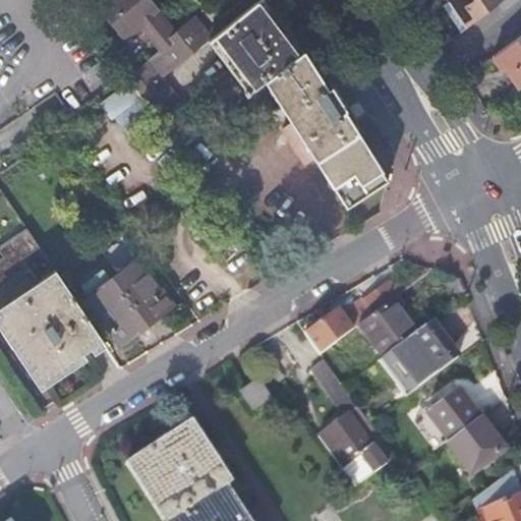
[(164,78),(210,41),(213,39),(195,17),(177,31),(173,35),(156,12),(160,9),(152,0),(102,0),(96,5),(121,36),(142,26),(162,50),(151,58),(152,60),(128,78),(130,80),(141,96),(164,78)]
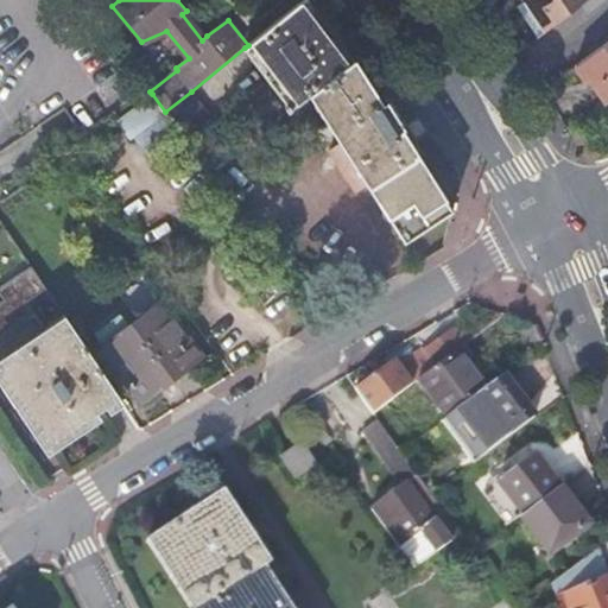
[(286,111),(308,95),(354,59),(310,0),(303,0),(248,45),(245,48),(287,103),(284,106),(286,111)]
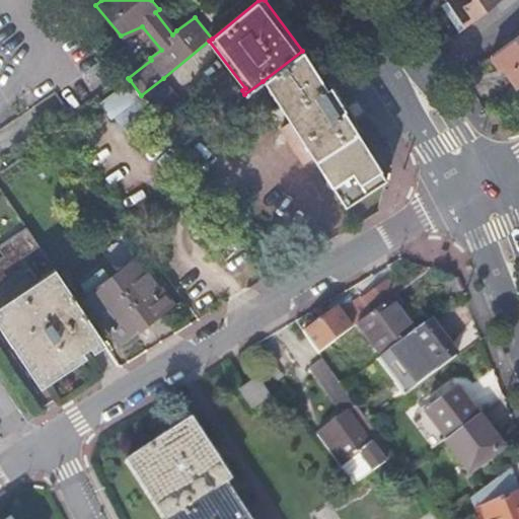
[(446,0),(465,27),(466,26),(471,22),(455,0),(446,0)]
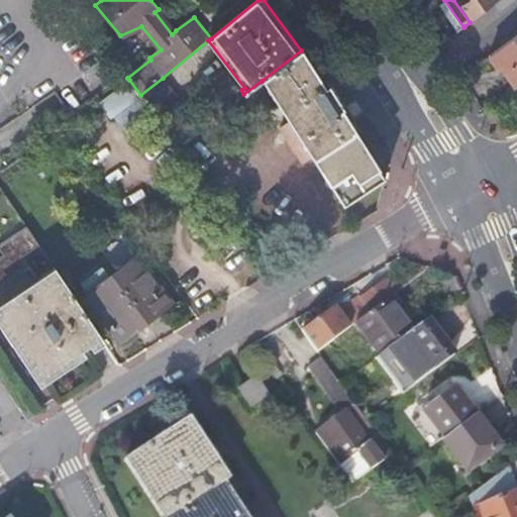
[(453,0),(470,22),(490,8),(500,0),(453,0)]
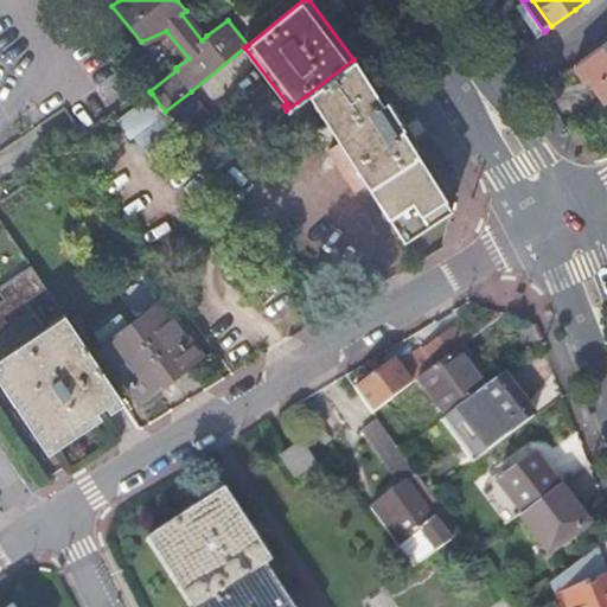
[(202,40),(206,36),(187,12),(186,11),(181,14),(202,40)]
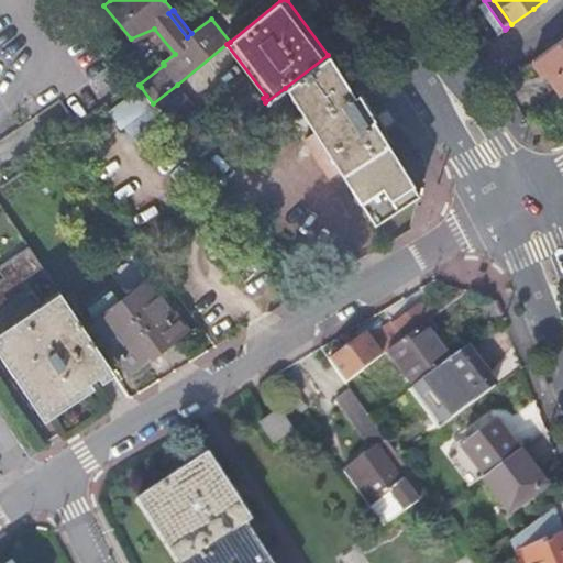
[(562,37),(533,61),(541,73),(547,68),(562,91),(562,37)]
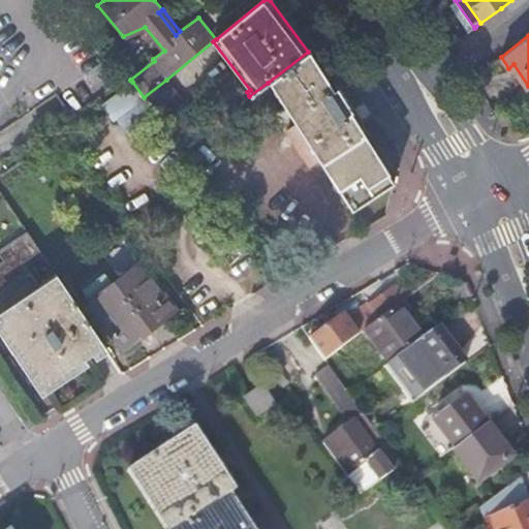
[(350,210),(395,182),(400,157),(354,85),(352,82),(340,91),(337,88),(334,89),(320,69),(308,52),(268,83),(280,100),(298,128),(302,135),(293,141),(310,165),(318,161),(350,210)]
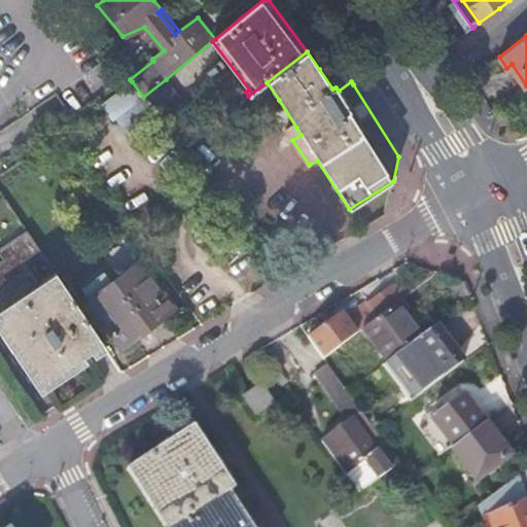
[(203,131),(166,79),(143,97),(180,147),(203,131)]
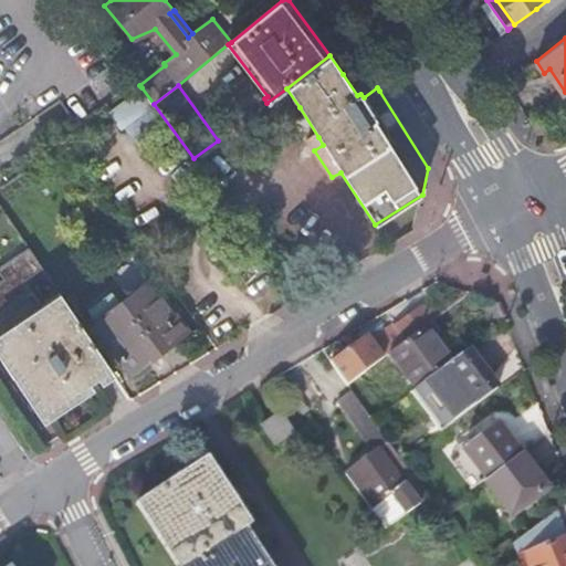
[(142,87),(108,111),(122,127),(154,104),(142,87)]
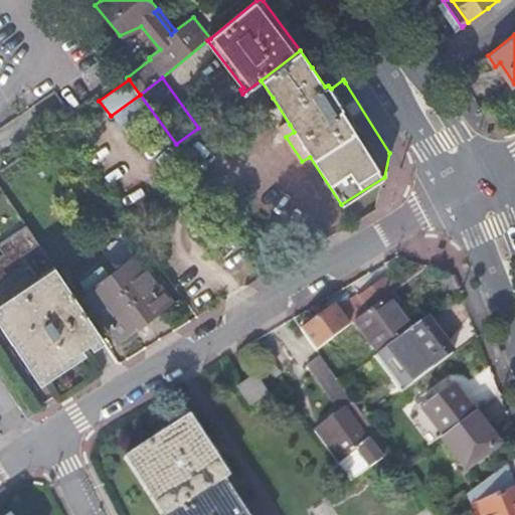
[(223,130),(212,117),(198,128),(176,144),(186,158),(223,130)]
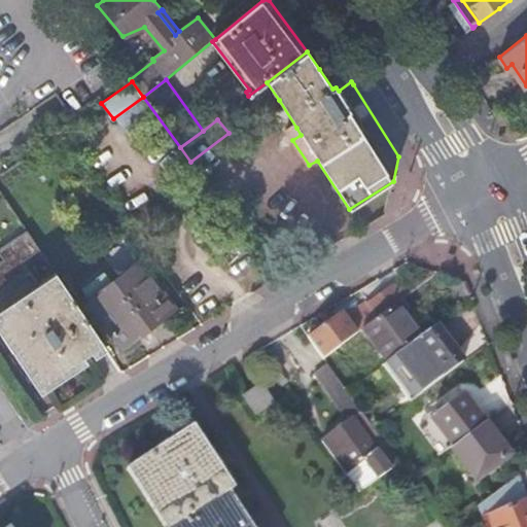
[(387,221),(375,201),(358,210),(371,232),(387,221)]
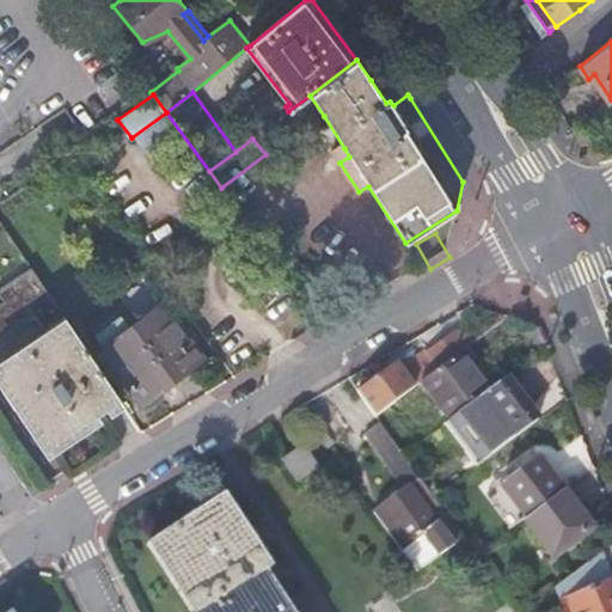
[(0,367),(49,442),(118,398),(31,267),(1,287),(8,299),(0,303),(0,367)]
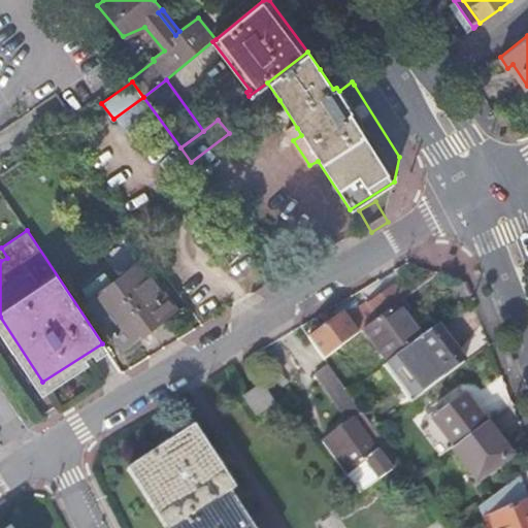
[(116,279),(151,328),(177,308),(175,306),(174,307),(140,262),(116,279)]
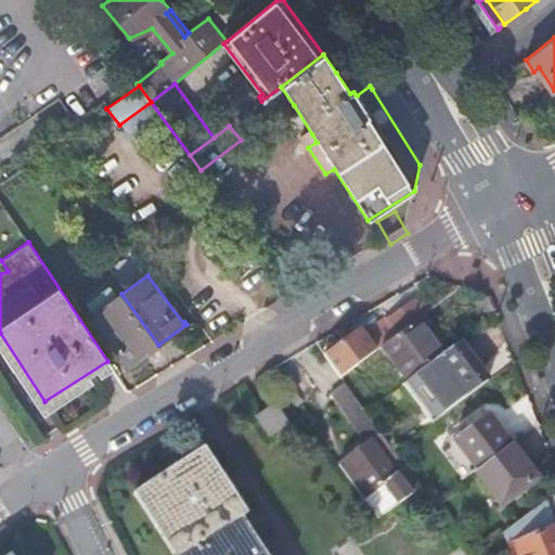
[(128,368),(158,345),(121,294),(116,297),(107,286),(89,300),(97,311),(92,314),(128,364),(127,365),(128,368)]
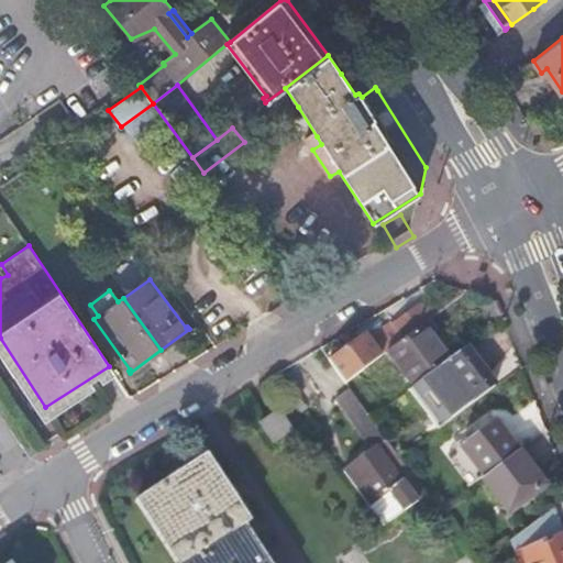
[(450,357),(423,323),(386,351),(412,386),(419,381),(450,357)]
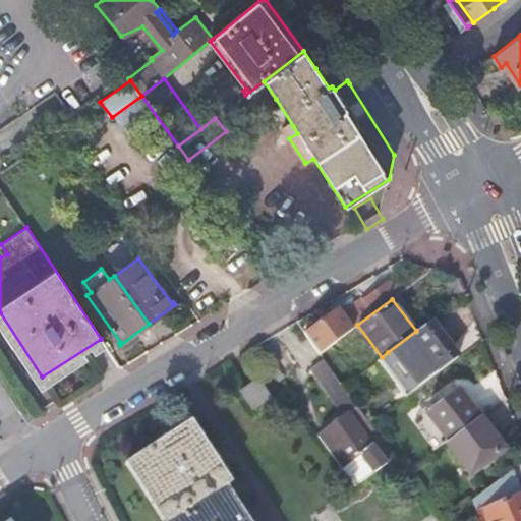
[(320,353),(356,326),(350,316),(330,332),(321,321),(303,332),(320,353)]
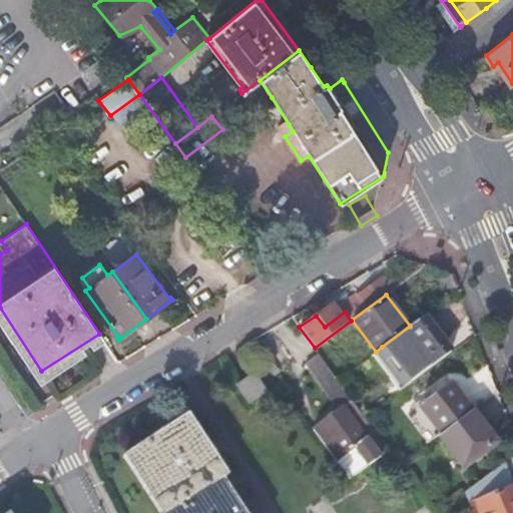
[(429,312),(410,326),(382,347),(408,384),(475,334),(468,318),(445,335),(429,312)]
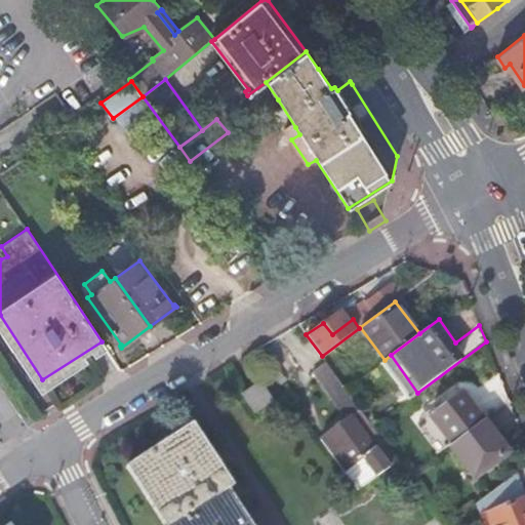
[(346,389),(325,360),(316,366),(351,415),(388,468),(397,460),(372,426),(346,389)]
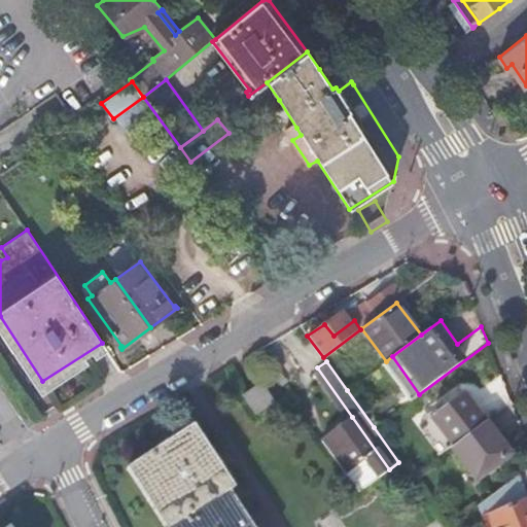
[(352,417),(317,367),(313,371),(343,413),(352,417)]
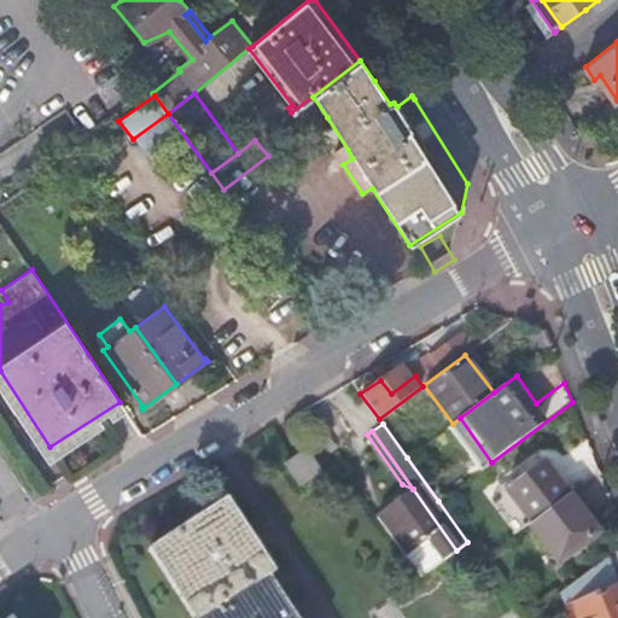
[(319,472),(305,449),(284,462),(298,485),(319,472)]
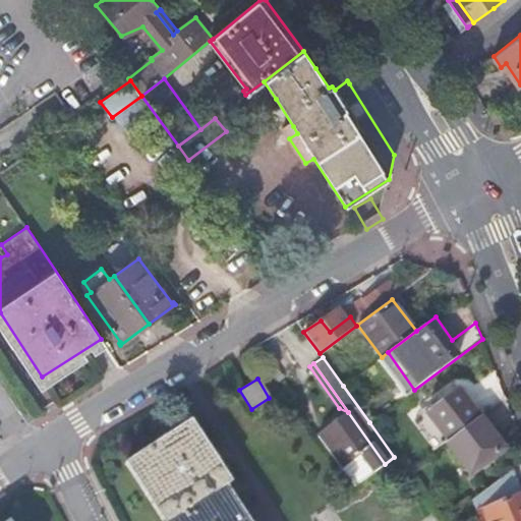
[(447,442),(479,417),(458,390),(427,413),(447,442)]
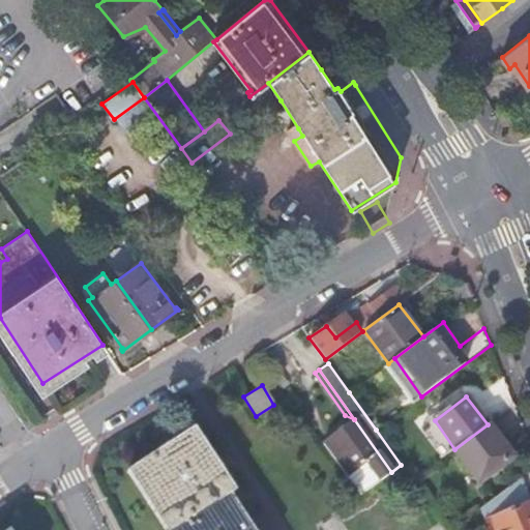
[(359,494),(391,472),(354,419),(327,439),(323,442),(322,442),(359,494)]
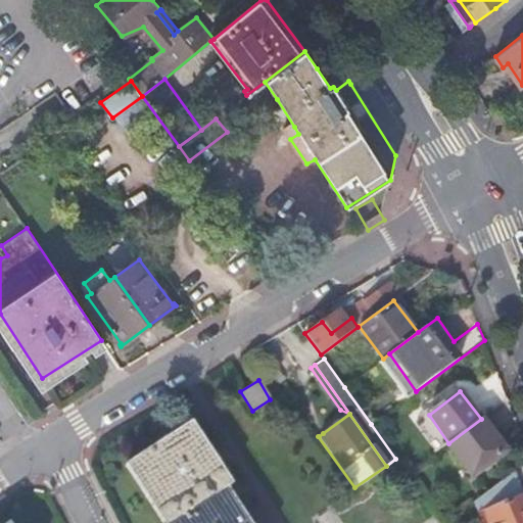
[(506,452),(481,419),(448,443),(446,444),(472,477),(506,452)]
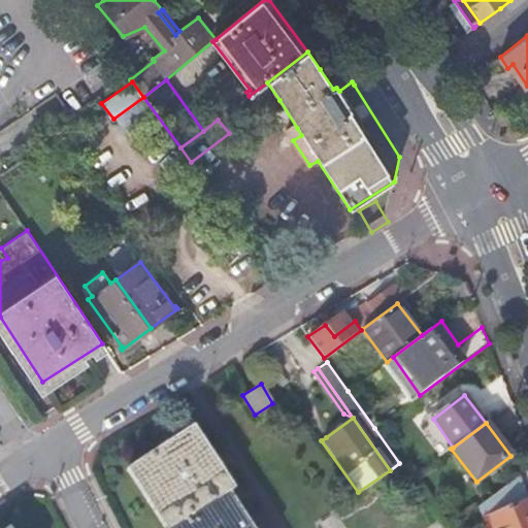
[(234,488),(194,425),(127,468),(165,527),(253,527),(229,491),(234,488)]
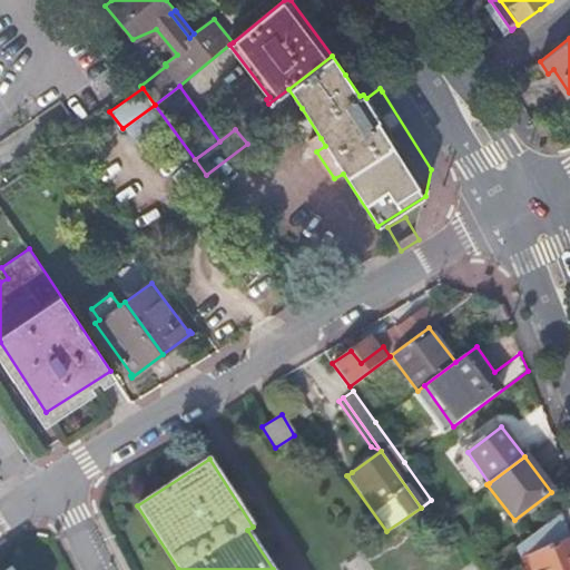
[(540,538),(517,549),(522,564),(524,569),(569,569),(569,541),(544,551),(540,538)]
